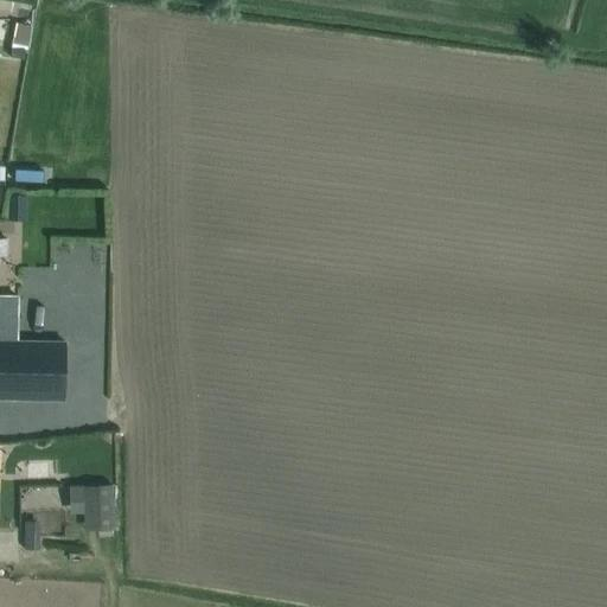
[(24,48),(29,24),(14,21),(10,46),(0,44),(0,56),(23,58),(24,48)]
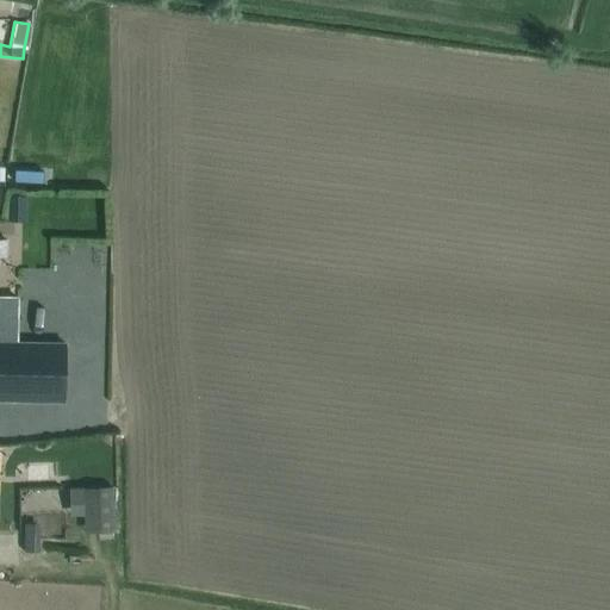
[(0,296),(0,254),(5,254),(5,240),(0,240),(0,341),(17,342),(17,297),(0,296)]
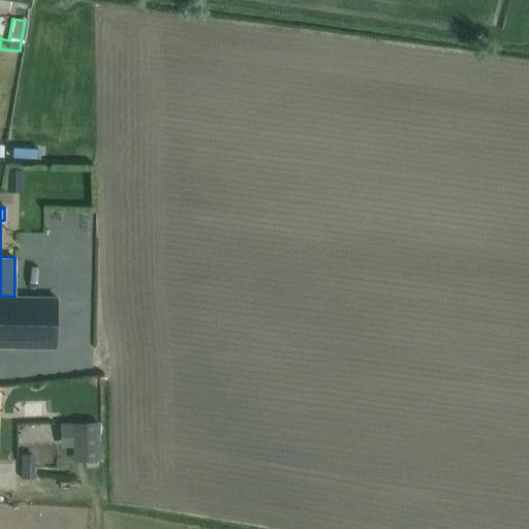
[(14,297),(0,296),(0,346),(55,347),(56,298),(14,297)]
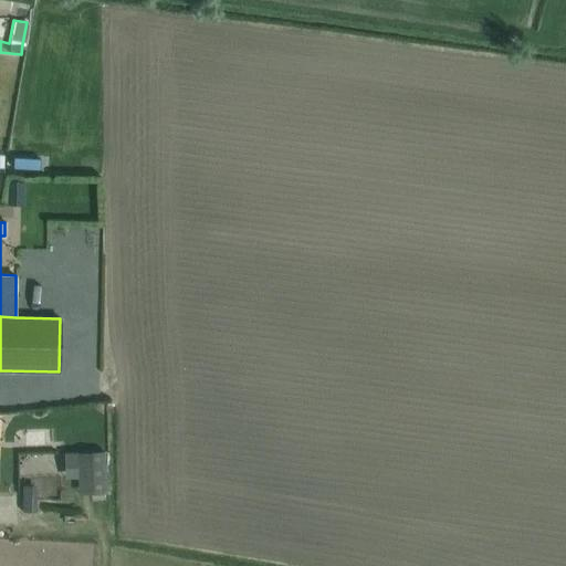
[(104,448),(75,450),(77,491),(106,490),(104,448)]
